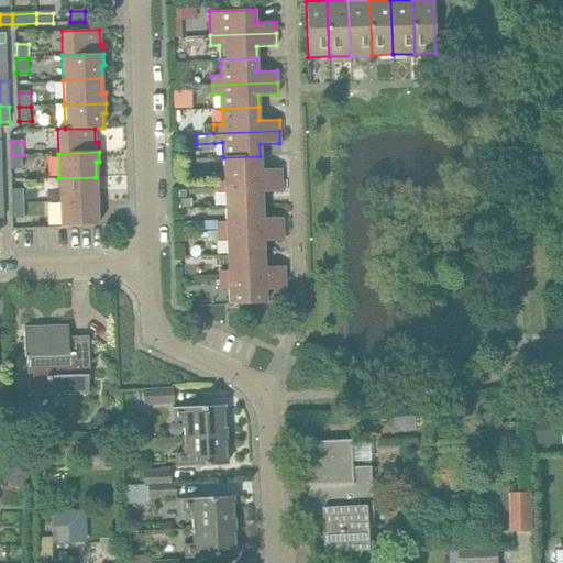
[(23,155),(12,155),(12,169),(23,169),(23,155)]
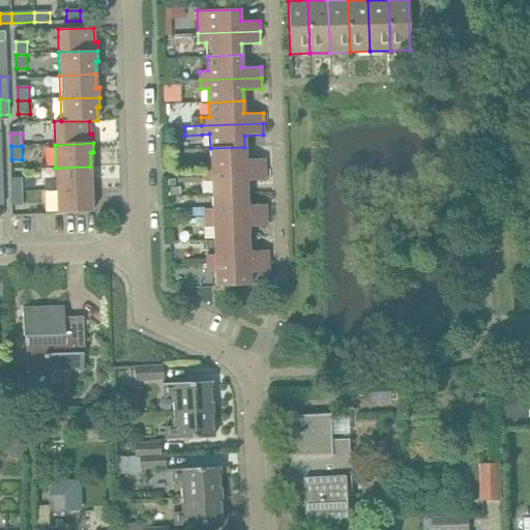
[(244,147),(210,148),(210,163),(203,163),(203,172),(265,169),(264,158),(245,159),(244,147)]
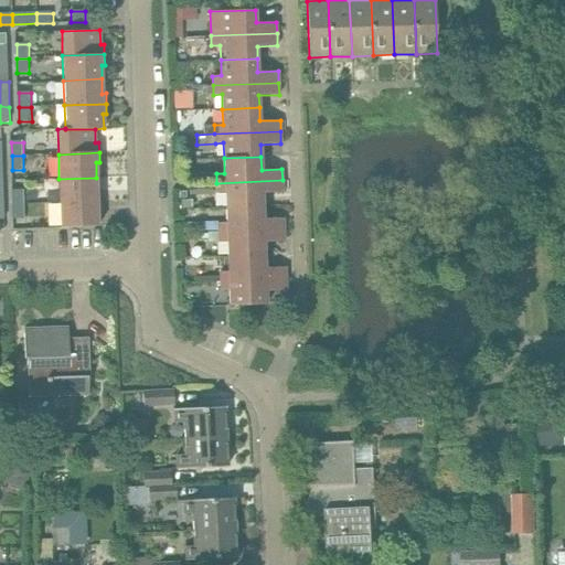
[(97,191),(96,178),(59,179),(60,203),(100,202),(100,191),(97,191)]
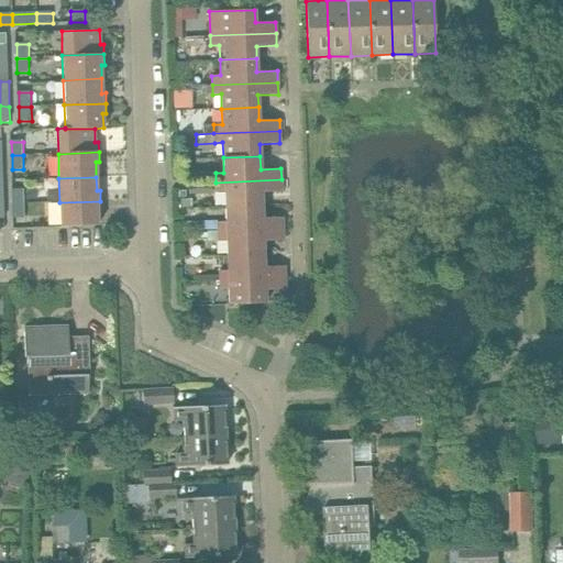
[(282,179),(216,183),(216,191),(224,191),(225,207),(262,205),(262,192),(282,191),(282,179)]
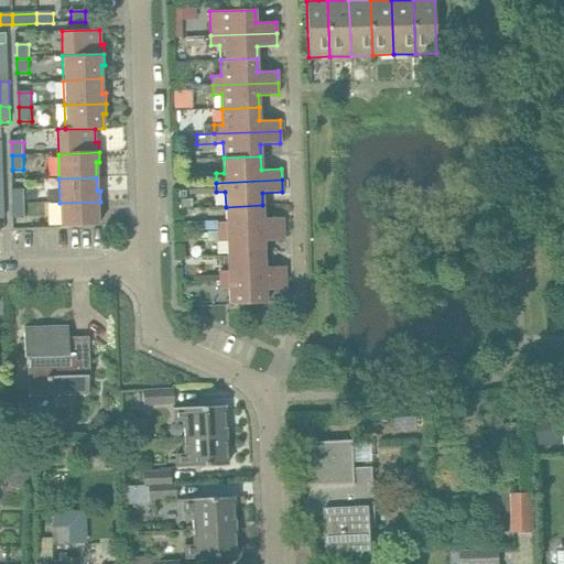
[(13,205),(25,205),(25,191),(13,191),(13,205)]
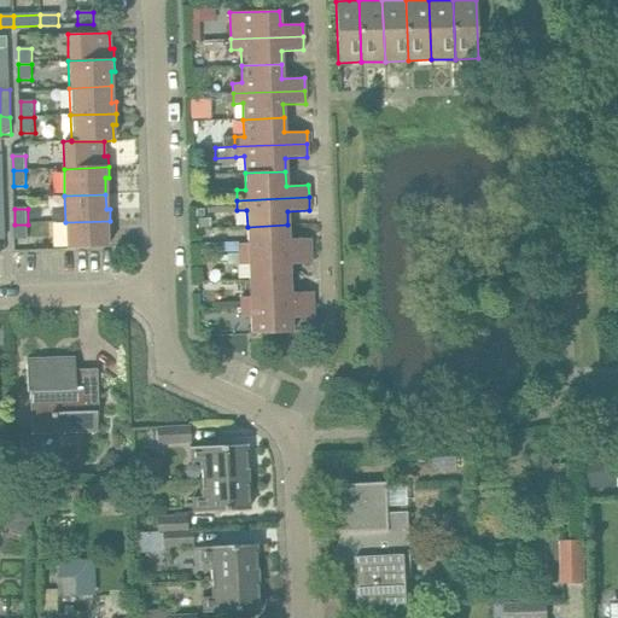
[(197,219),(197,228),(210,228),(210,217),(197,219)]
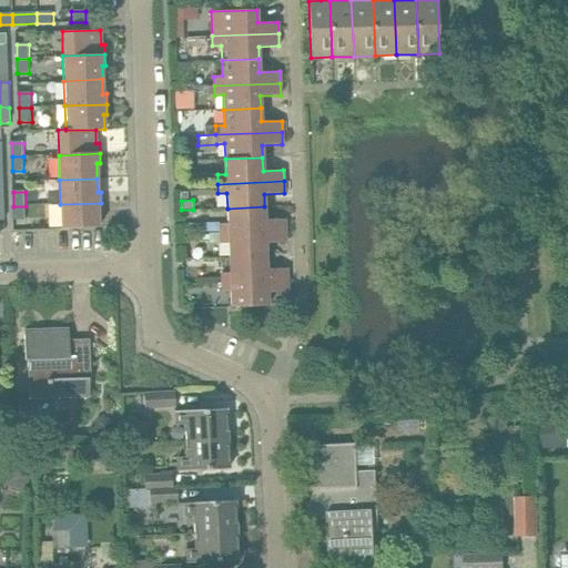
[(101,203),(60,204),(61,229),(99,227),(98,212),(102,212),(101,203)]
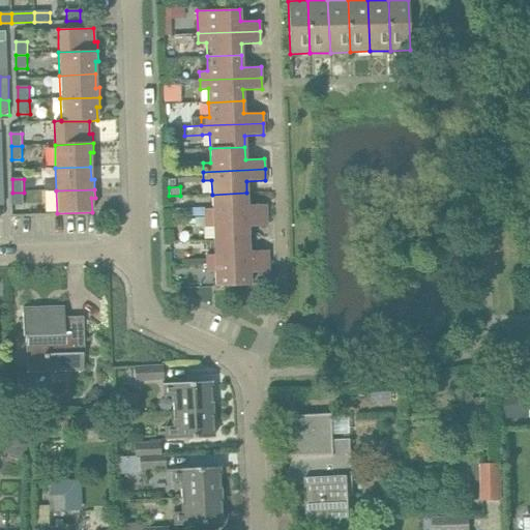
[(24,193),(12,193),(12,205),(24,205),(24,193)]
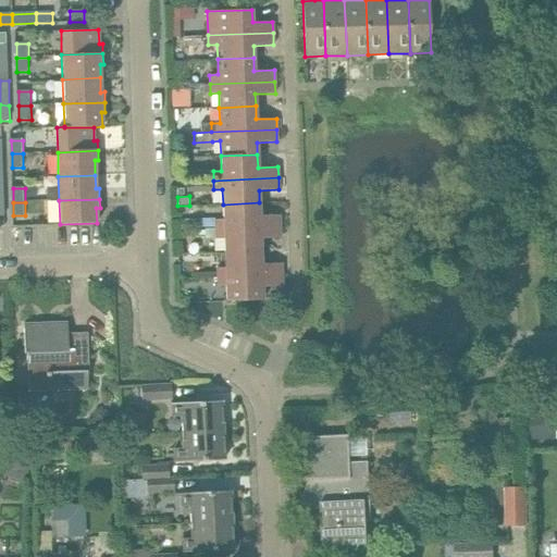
[(223,219),(214,220),(182,221),(183,230),(208,229),(215,229),(280,226),(280,214),(259,215),(259,202),(223,205),(223,219)]
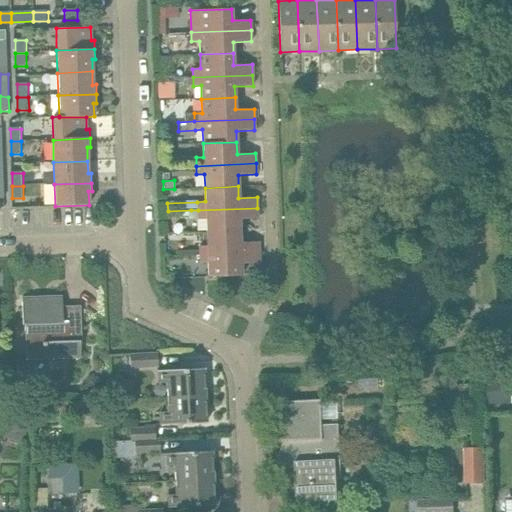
[(258,219),(257,208),(198,210),(198,219),(206,218),(206,232),(240,231),(239,219),(258,219)]
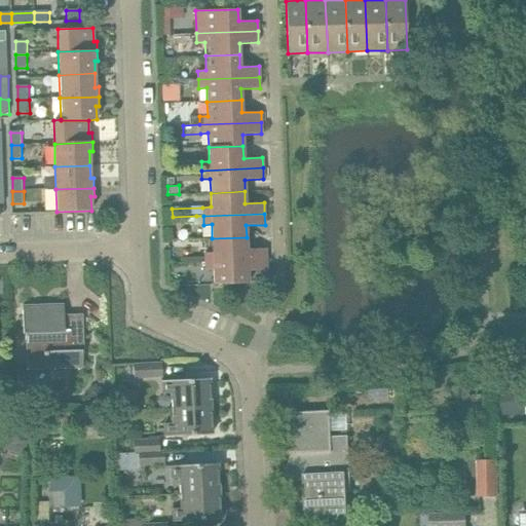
[(247,237),(212,238),(213,253),(204,253),(204,262),(266,259),(266,249),(247,249),(247,237)]
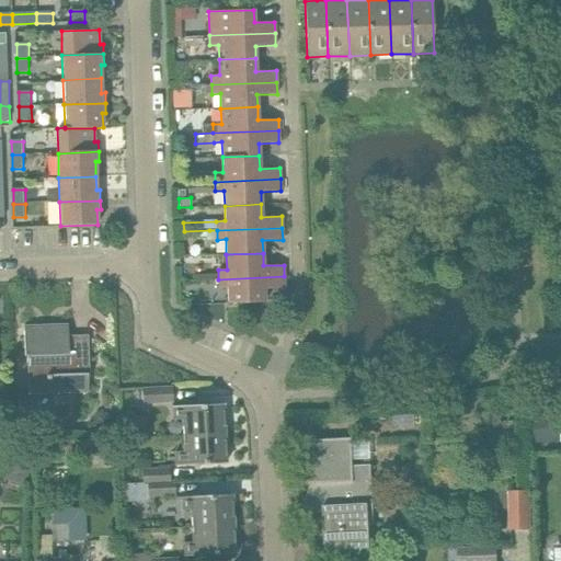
[(284,276),(218,279),(219,288),(227,288),(228,304),(264,302),(264,289),(284,288),(284,276)]
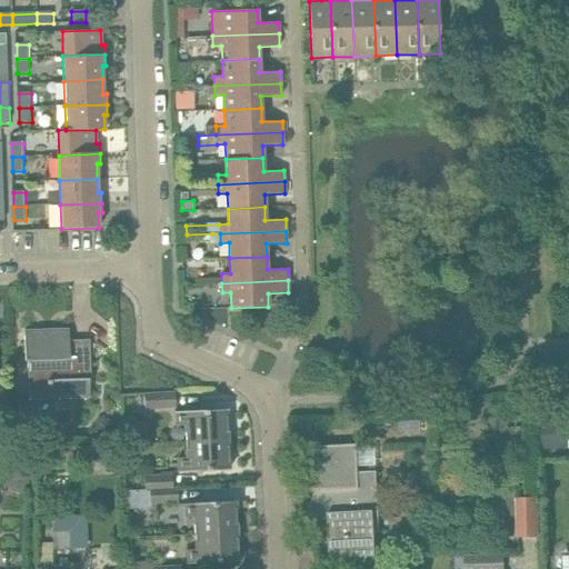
[(89,397),(88,370),(88,351),(69,351),(68,330),(23,331),(25,353),(25,361),(28,361),(30,399),(89,397)]
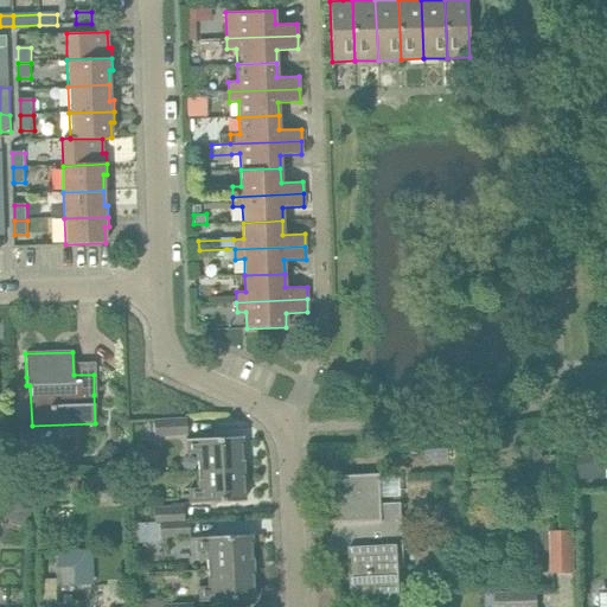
[(153,421),(154,436),(187,434),(186,419),(153,421)]
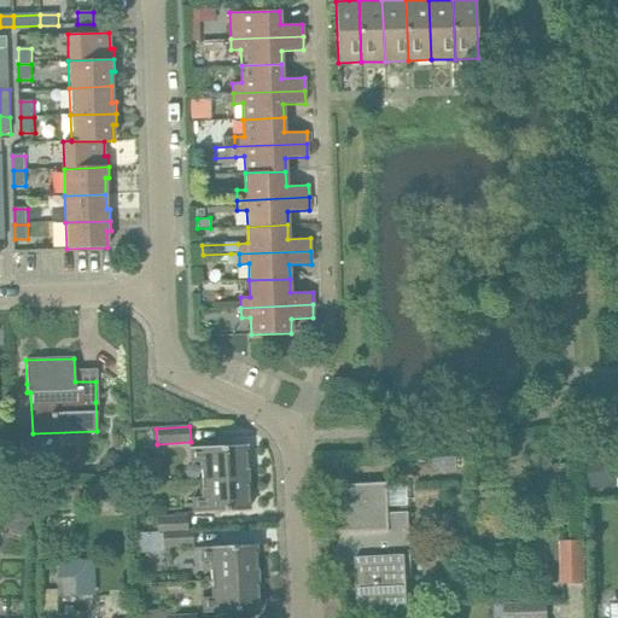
[(200,481),(248,477),(245,444),(191,448),(191,462),(199,462),(200,481)]
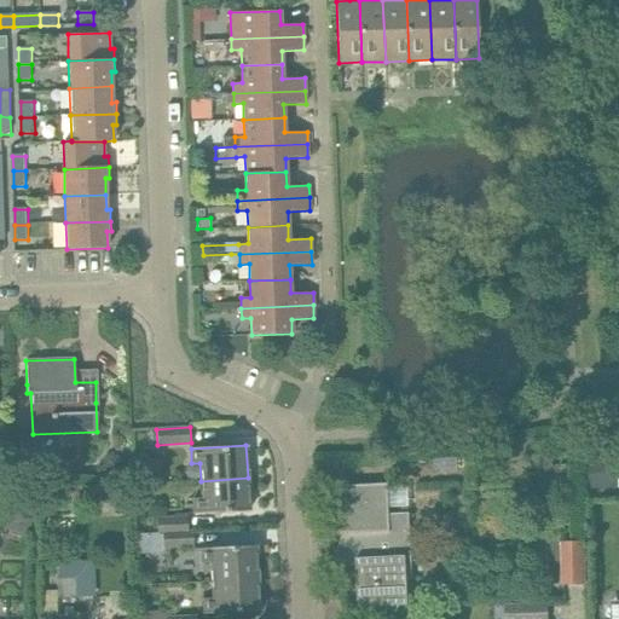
[(106,457),(104,467),(108,473),(120,466),(113,452),(106,457)]
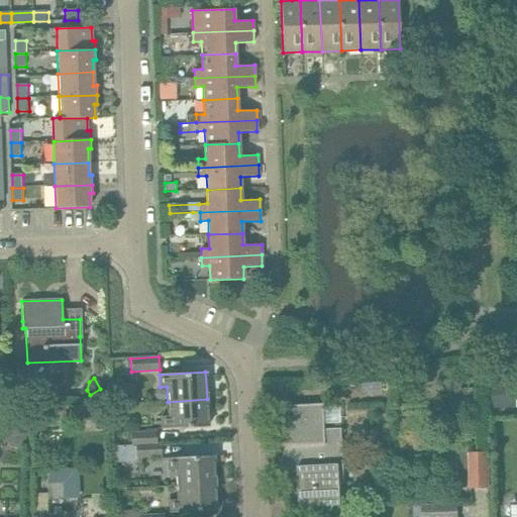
[(489,383),(490,408),(513,408),(513,382),(489,383)]
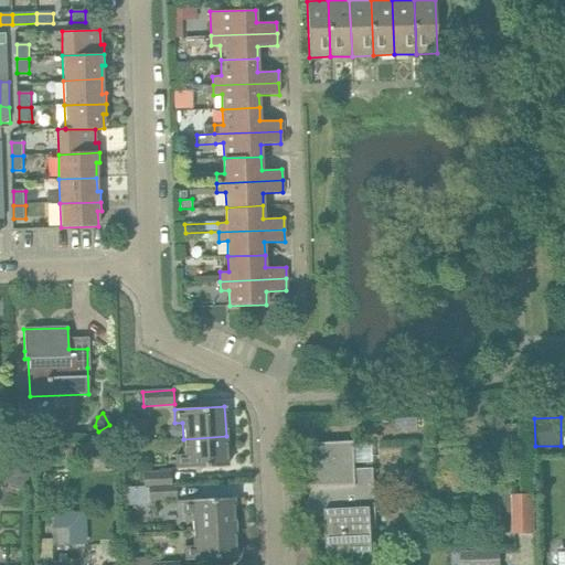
[(124,432),(124,436),(127,439),(132,439),(135,436),(135,432),(131,428),(127,428),(124,432)]
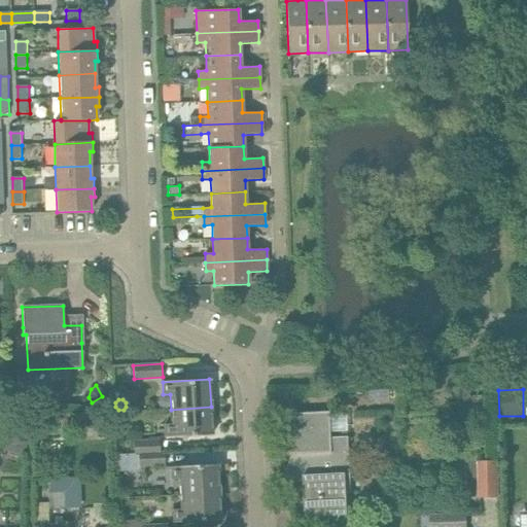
[(211,407),(171,410),(172,424),(165,424),(165,437),(212,434),(211,407)]
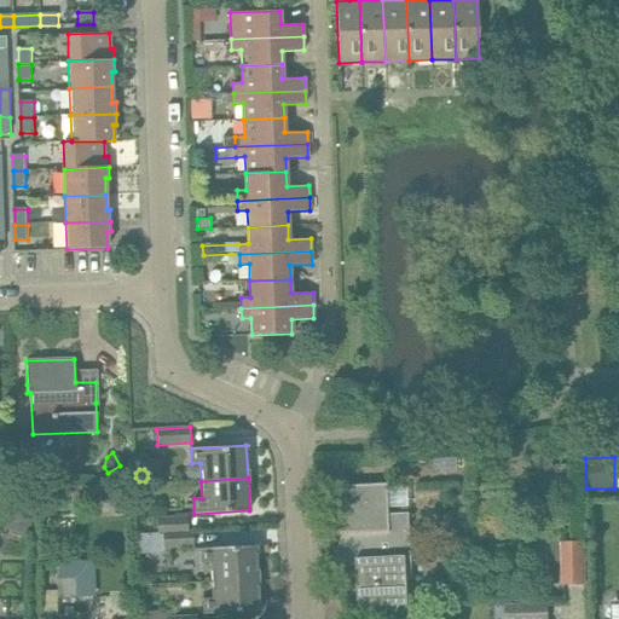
[(414,577),(411,537),(410,513),(389,514),(388,484),(335,486),(337,534),(363,533),(364,562),(365,562),(363,570),(357,567),(359,607),(381,606),(385,599),(401,605),(408,605),(406,578),(414,577)]
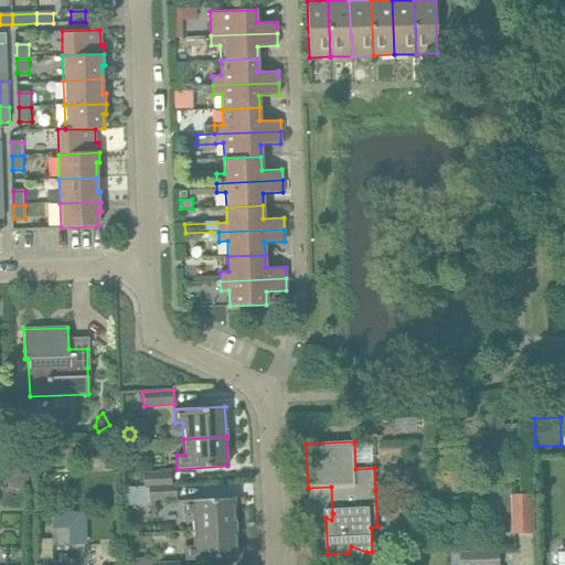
[(21,461),(8,482),(22,492),(35,470),(21,461)]
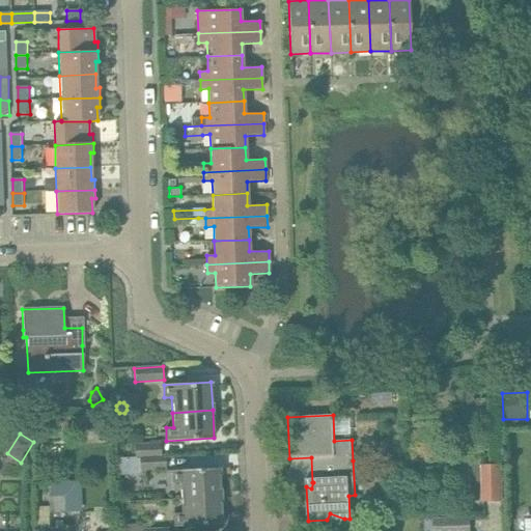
[(135,457),(139,457),(161,456),(160,444),(134,445),(135,457)]
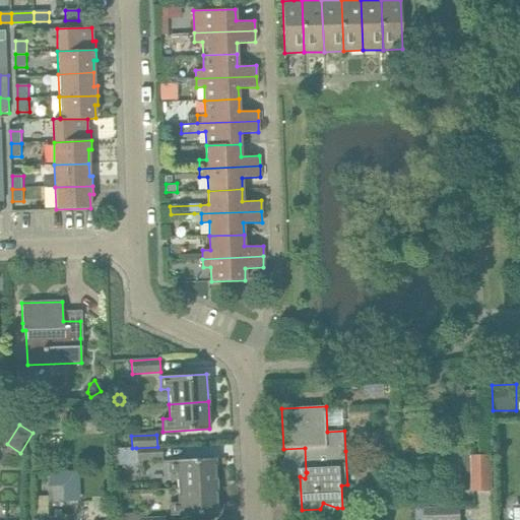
[(157,447),(136,448),(136,461),(161,459),(161,446),(157,447)]
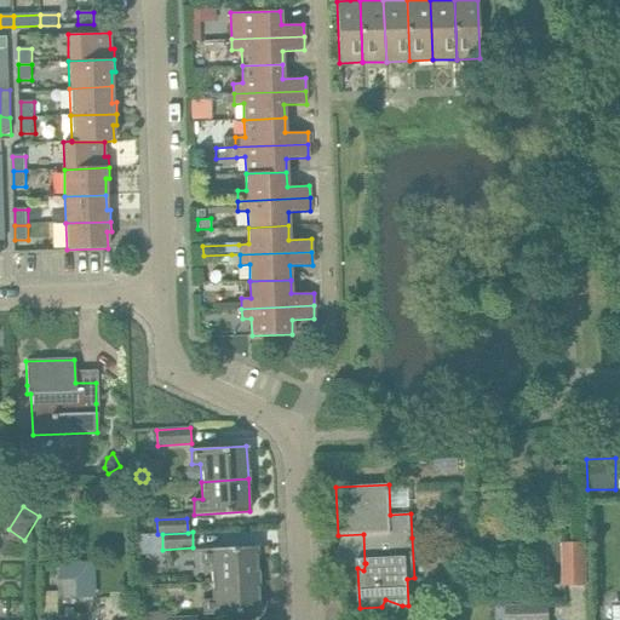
[(563,585),(586,585),(585,543),(563,544),(563,585)]
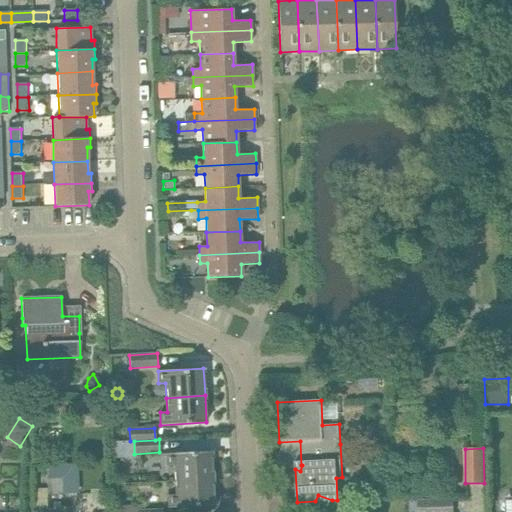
[(174,480),(213,477),(212,451),(166,453),(166,466),(173,465),(174,480)]
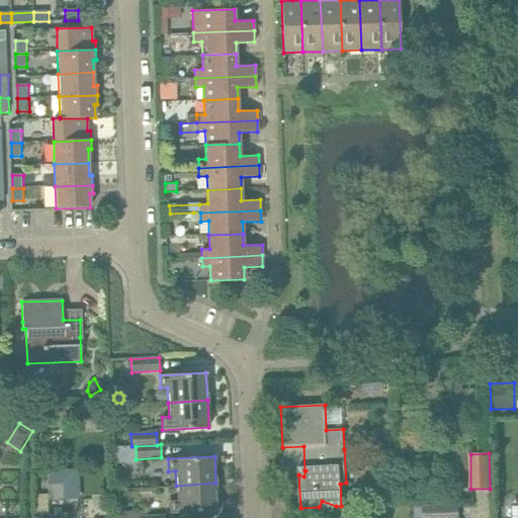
[(47,500),(63,499),(62,483),(47,483),(47,500)]
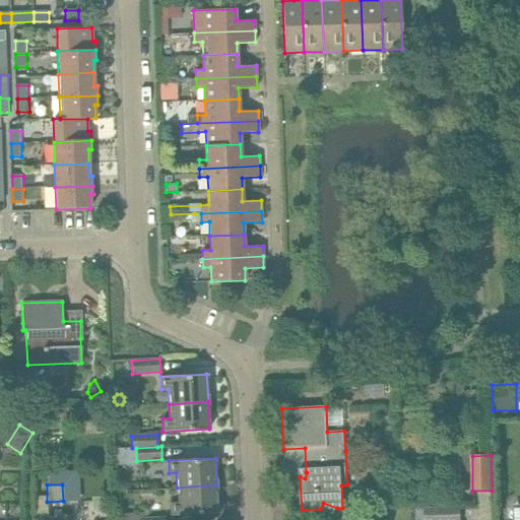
[(216,484),(177,488),(178,502),(170,503),(171,516),(217,513),(216,484)]
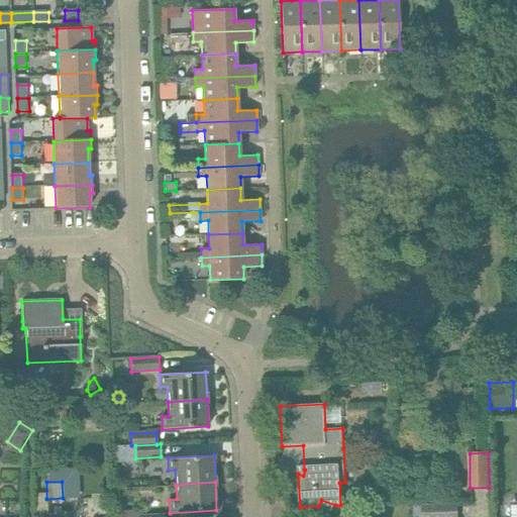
[(458,516),(457,502),(421,503),(421,516),(458,516)]
